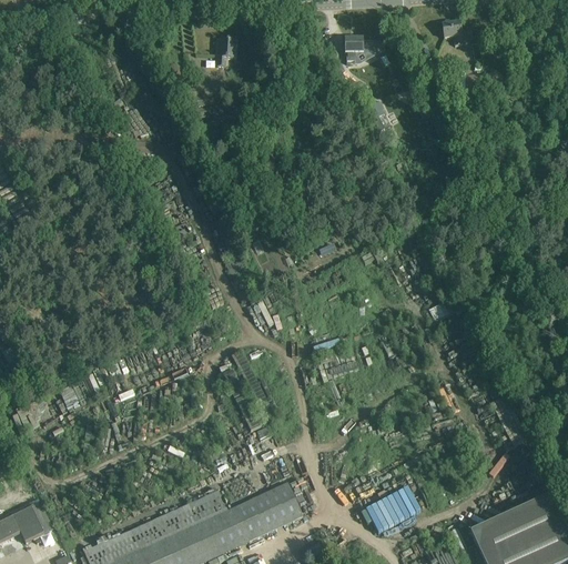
[(444,22),(442,22),(444,37),(454,34),(455,43),(462,42),(460,33),(462,33),(459,19),(450,21),(450,19),(449,18),(445,19),(444,20),(444,22)]
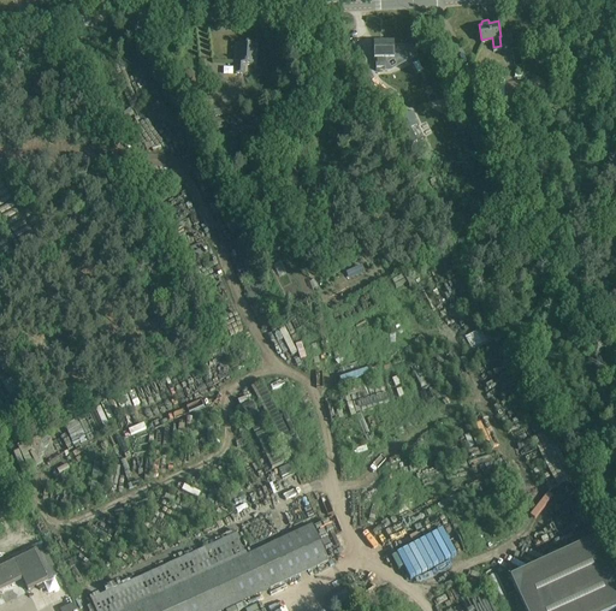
[(394,57),(394,52),(394,40),(374,40),(374,57),(375,57),(375,65),(385,65),(385,57),(394,57)]
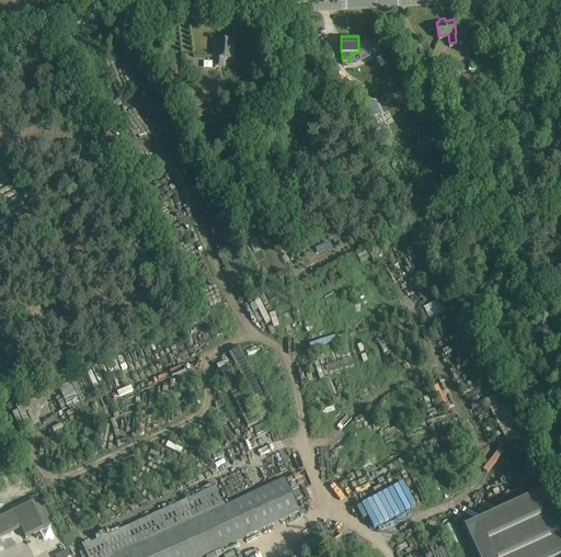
[(231,57),(231,49),(232,38),(218,37),(218,46),(216,46),(215,64),(222,65),(224,56),(231,57)]
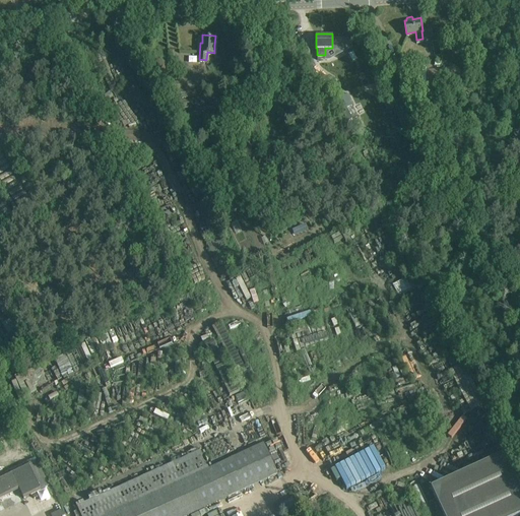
[(349,53),(352,53),(353,41),(337,40),(337,46),(350,46),(349,53)]
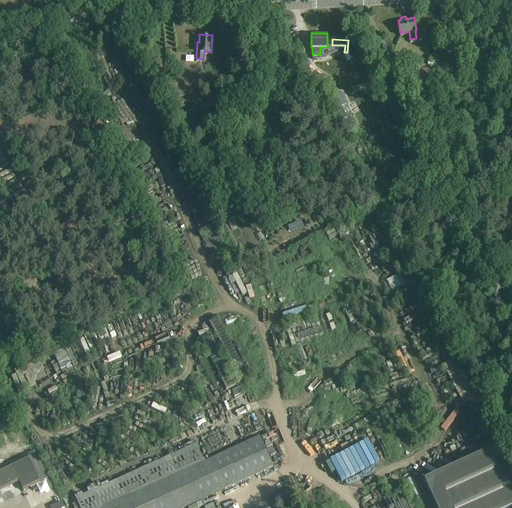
[(454,83),(453,76),(452,64),(420,66),(421,78),(421,85),(454,83)]
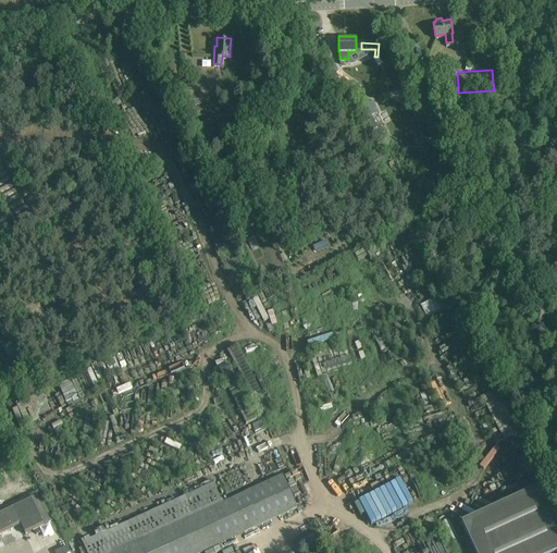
[(201,91),(200,83),(185,85),(186,94),(201,91)]
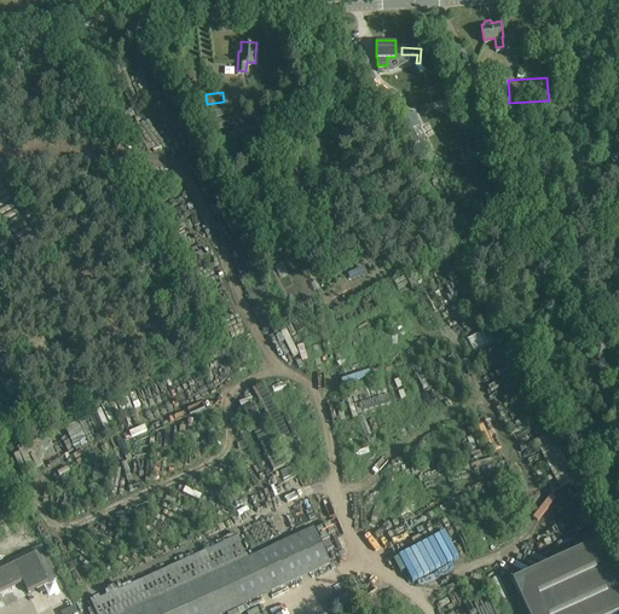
[(233,111),(231,100),(206,105),(208,116),(233,111)]
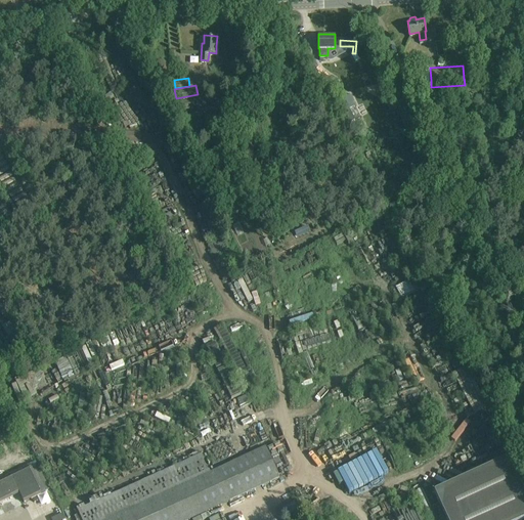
[(349,120),(360,115),(349,93),(338,98),(349,120)]
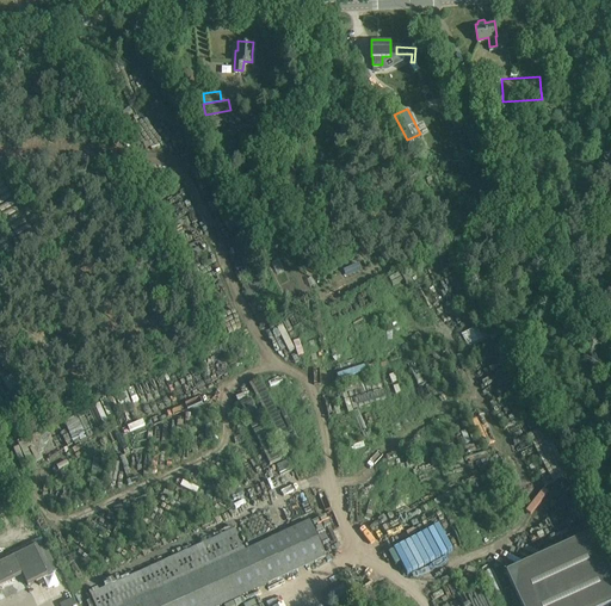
[(208,127),(236,122),(234,111),(205,116),(208,127)]
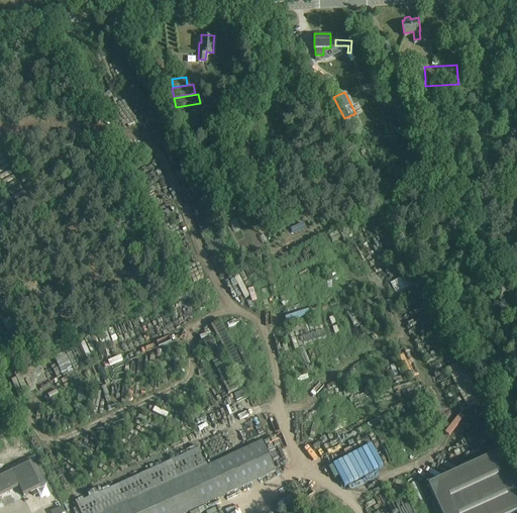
[(228,207),(224,200),(217,204),(221,211),(228,207)]
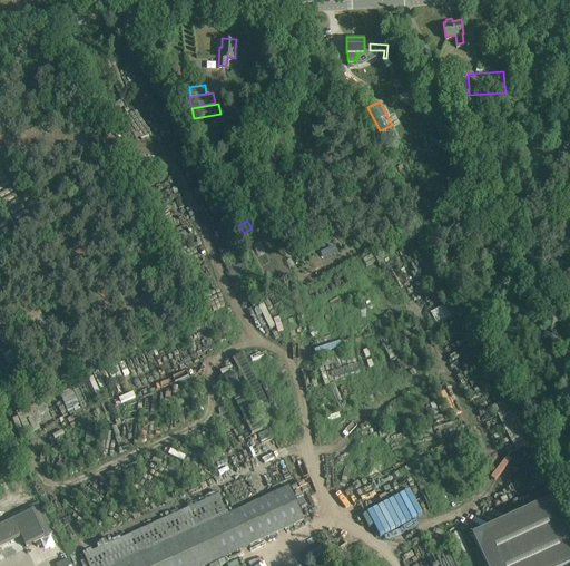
[(430,309),(436,321),(454,312),(448,300),(430,309)]
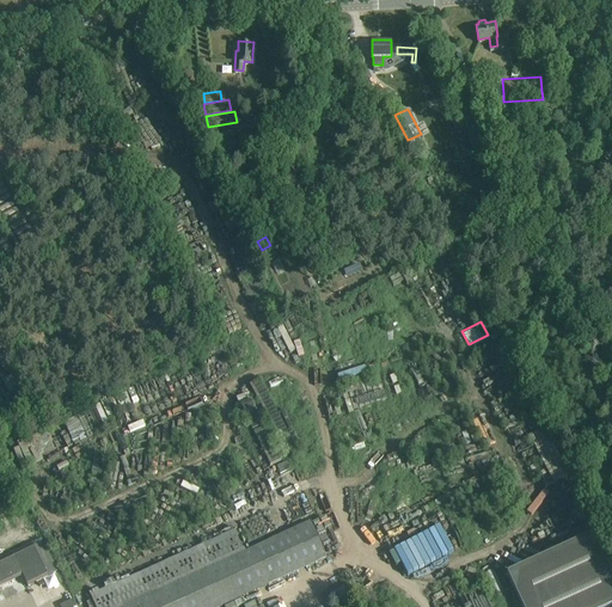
[(275,408),(262,378),(234,392),(251,425),(256,423),(254,418),(275,408)]
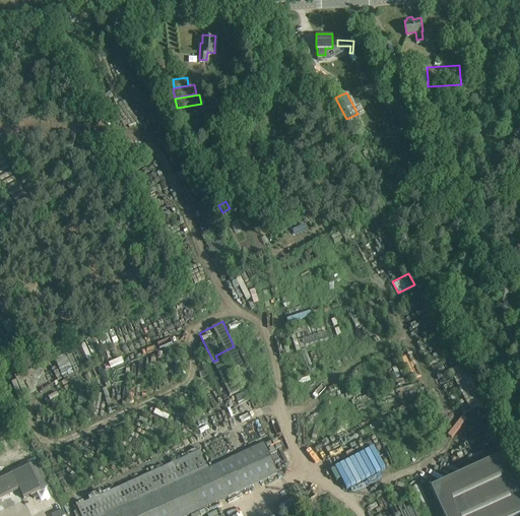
[(110,364),(124,360),(122,355),(109,359),(110,364)]
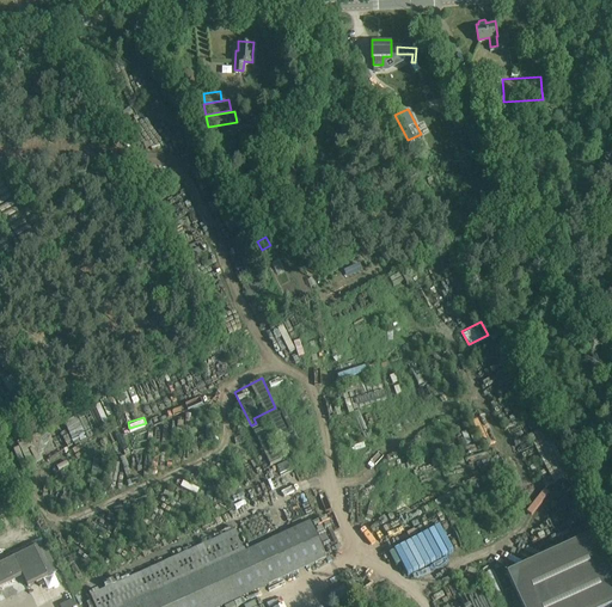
[(289,457),(276,463),(280,470),(293,464),(289,457)]
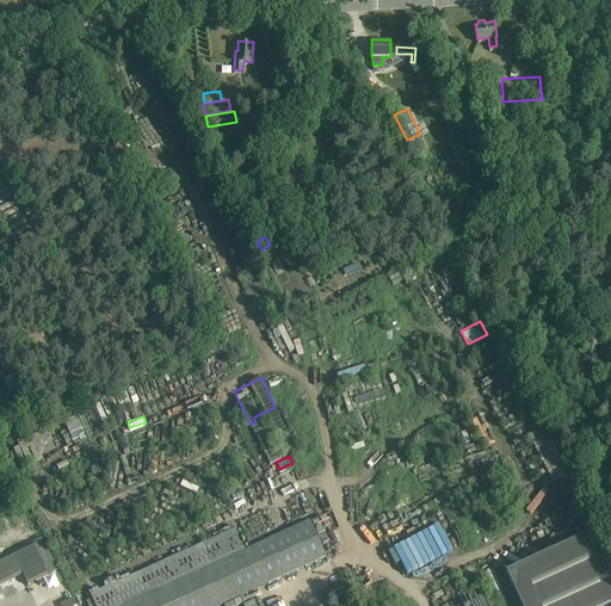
[(236,480),(224,486),(228,493),(240,488),(236,480)]
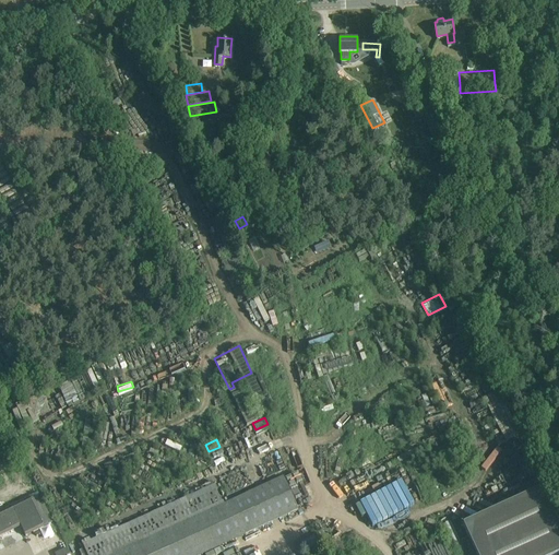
[(283,474),(230,498),(222,479),(83,542),(88,554),(191,554),(298,507),(283,474)]
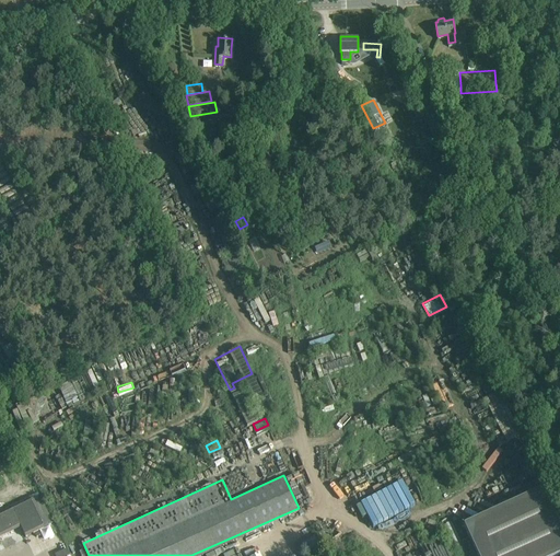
[(403,479),(364,496),(375,521),(413,505),(403,479)]
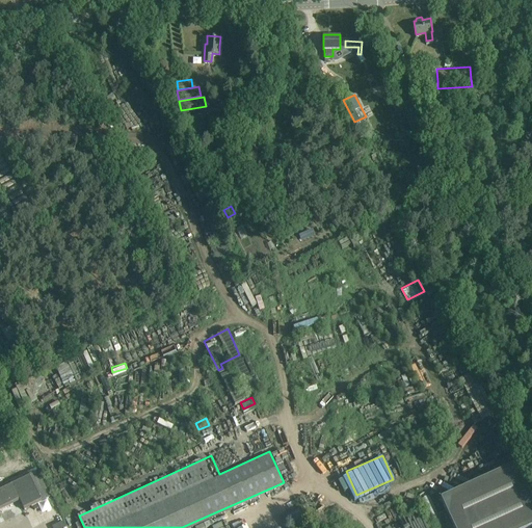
[(391,465),(396,474),(400,472),(395,463),(391,465)]
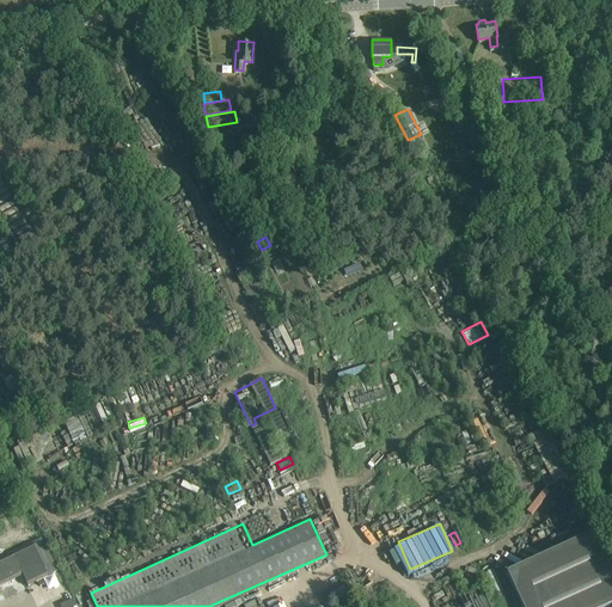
[(506,569),(520,606),(606,606),(611,605),(611,586),(592,535),(506,569)]
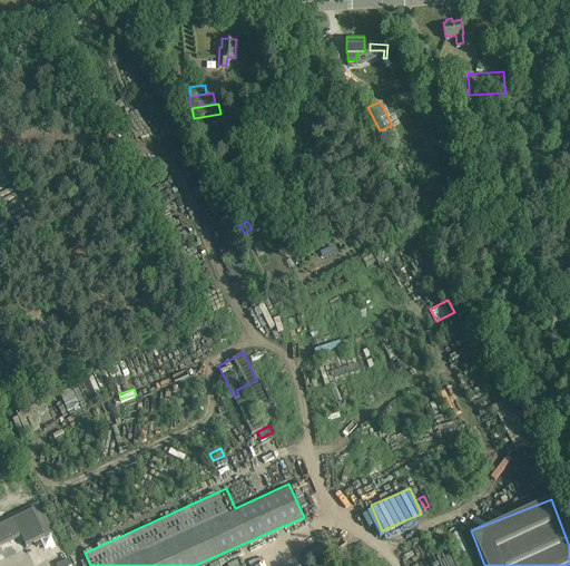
[(39,500),(31,505),(30,503),(0,517),(0,543),(21,534),(26,543),(45,534),(45,533),(52,529),(39,500)]
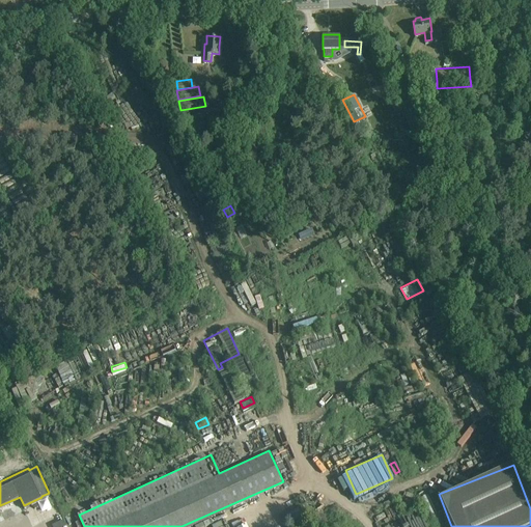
[(311,516),(316,526),(329,526),(330,526),(322,510),(311,516)]
